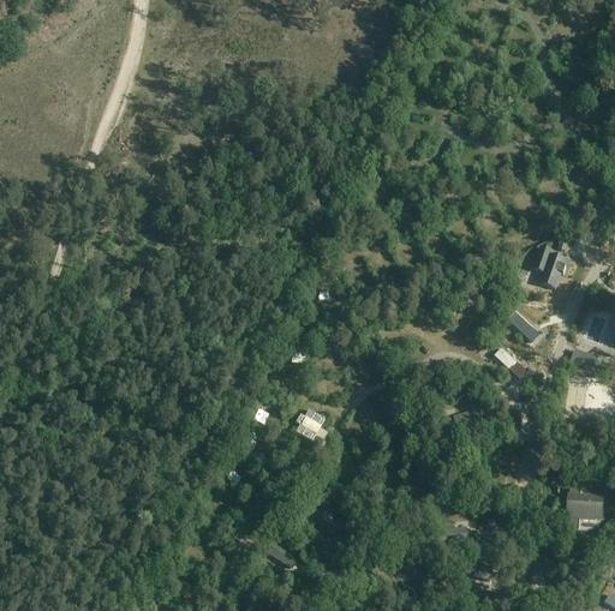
[(389,106),(405,112),(408,102),(393,96),(389,106)]
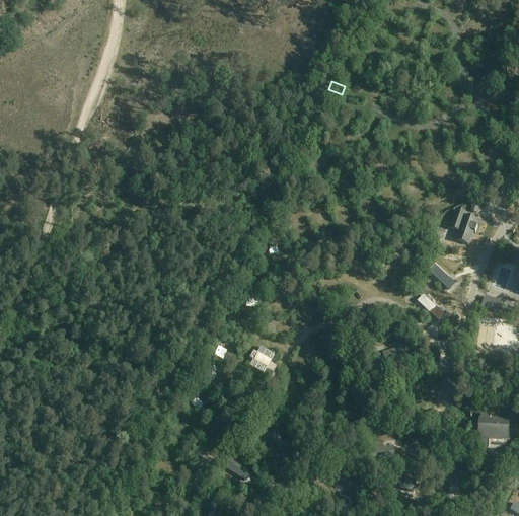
[(477,211),(479,203),(473,201),(471,209),(477,211)]
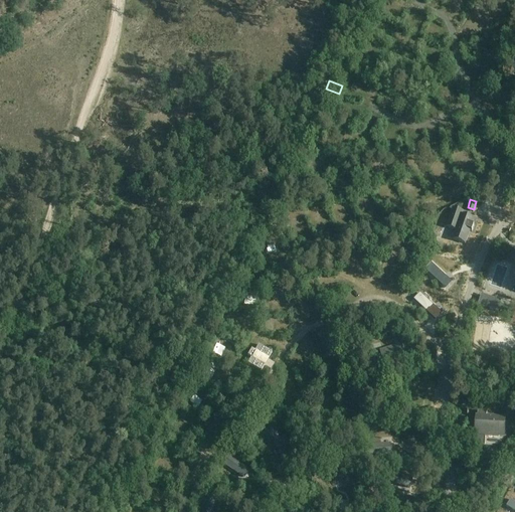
[(457,227),(456,231),(454,237),(466,241),(475,216),(463,212),(464,209),(454,206),(447,224),(457,227)]
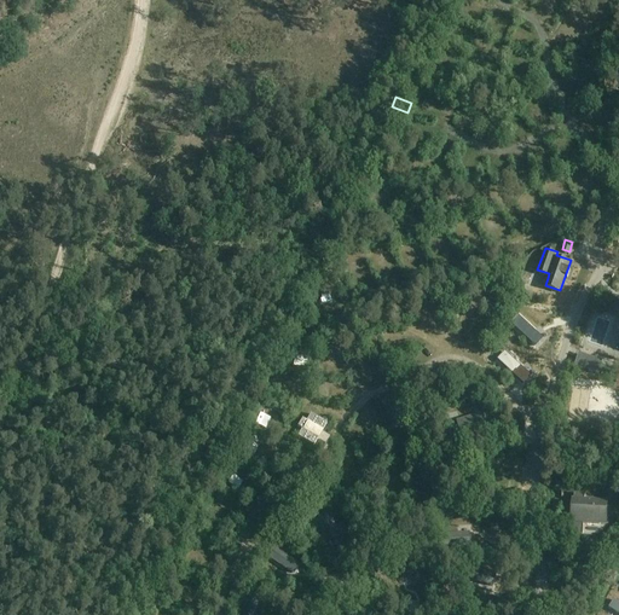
[(596,282),(588,289),(594,295),(601,286),(596,282)]
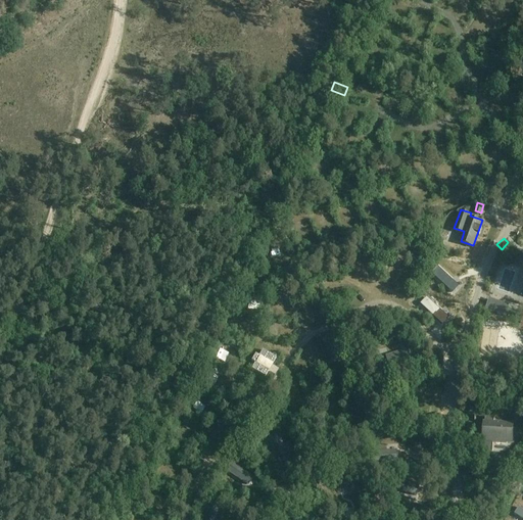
[(488,298),(485,308),(497,312),(504,314),(508,303),(508,302),(489,296),(488,298)]
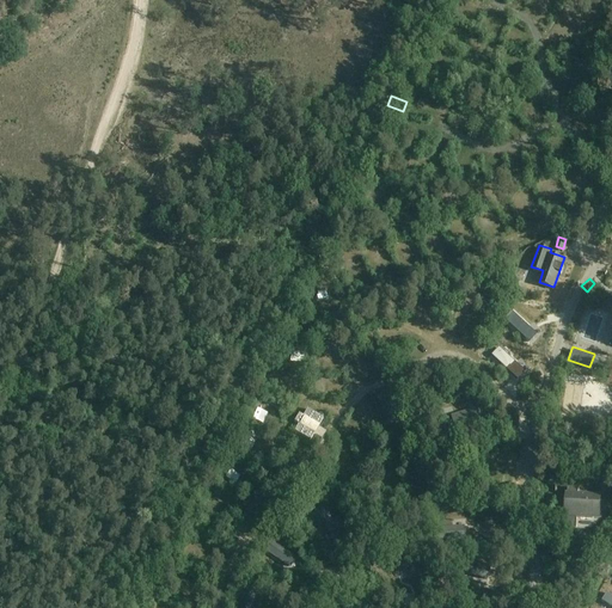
[(453,410),(459,421),(472,415),(466,404),(453,410)]
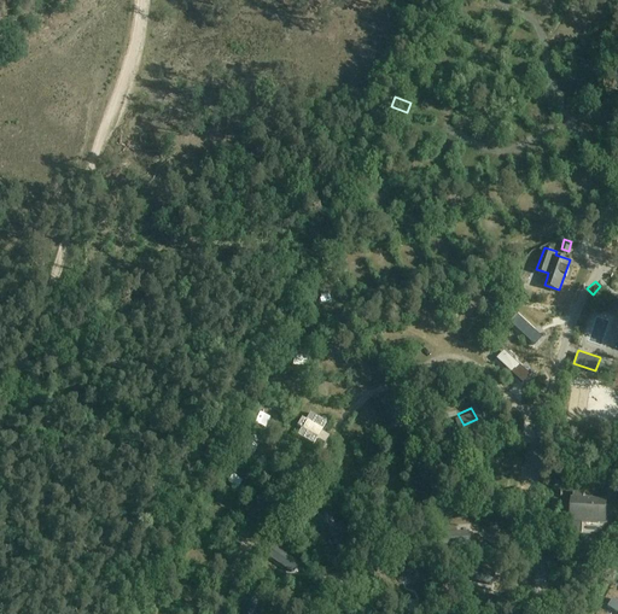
[(302,425),(297,432),(313,442),(326,420),(310,410),(305,417),(302,415),(297,422),(302,425)]
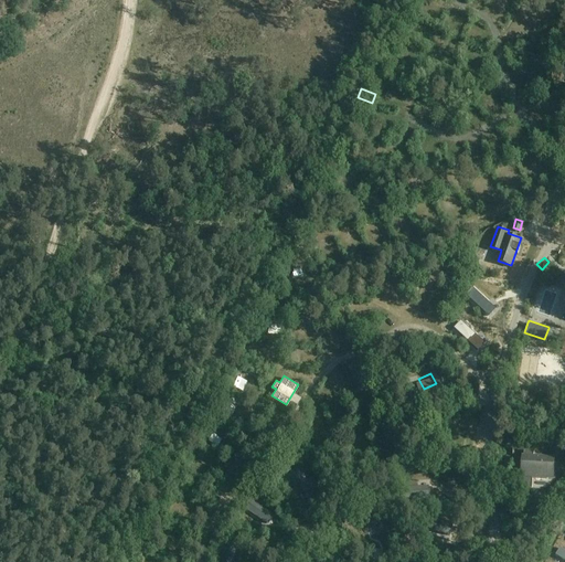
[(534,449),(524,448),(523,458),(522,486),(532,487),(533,476),(553,477),(554,455),(534,454),(534,449)]
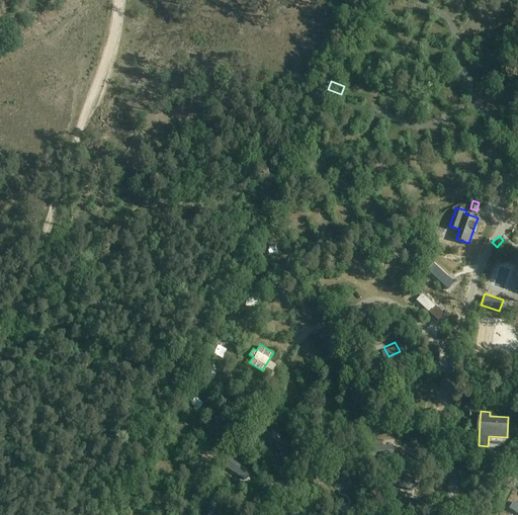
[(264,432),(273,451),(284,445),(276,426),(264,432)]
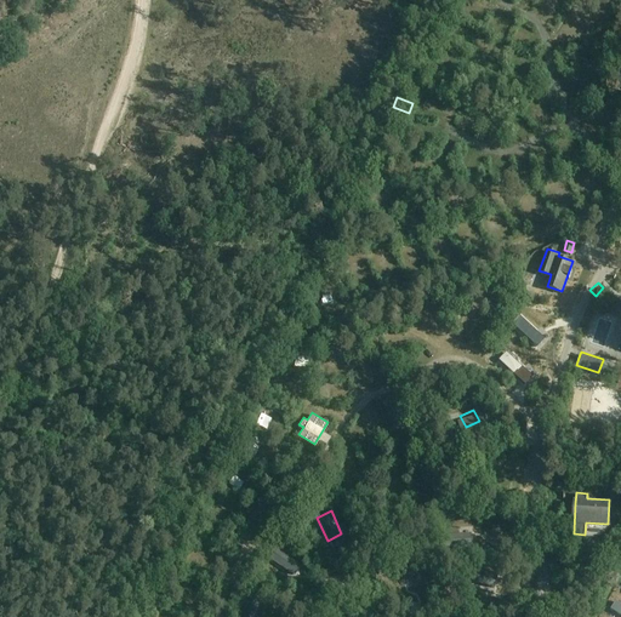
[(442,533),(443,544),(472,543),(471,532),(442,533)]
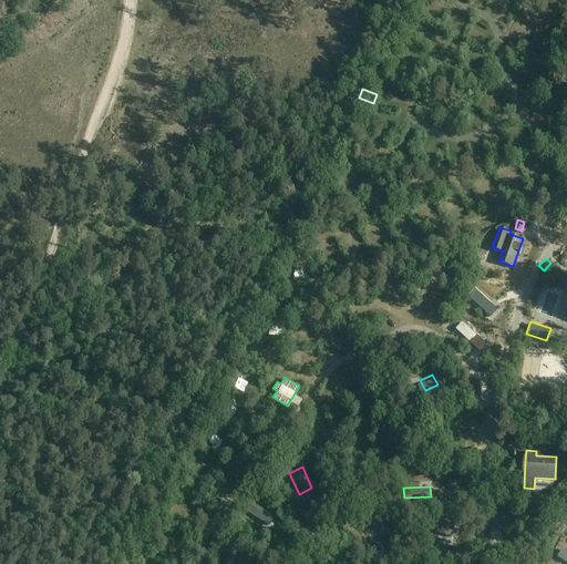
[(248,508),(270,522),(276,514),(254,499),(248,508)]
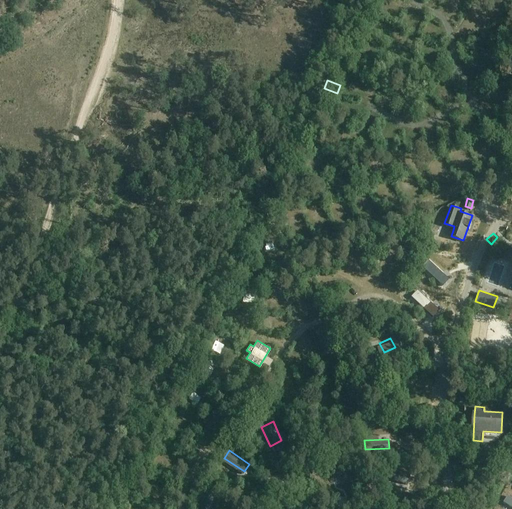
[(410,474),(386,467),(384,477),(407,484),(410,474)]
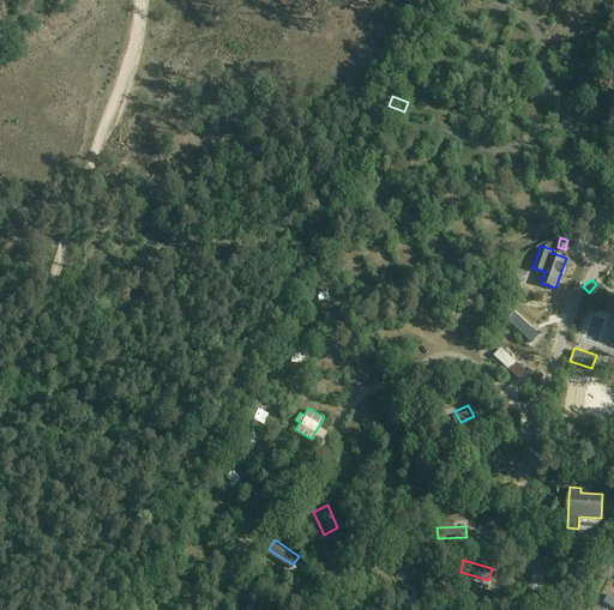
[(236,609),(248,609),(256,592),(246,589),(236,609)]
